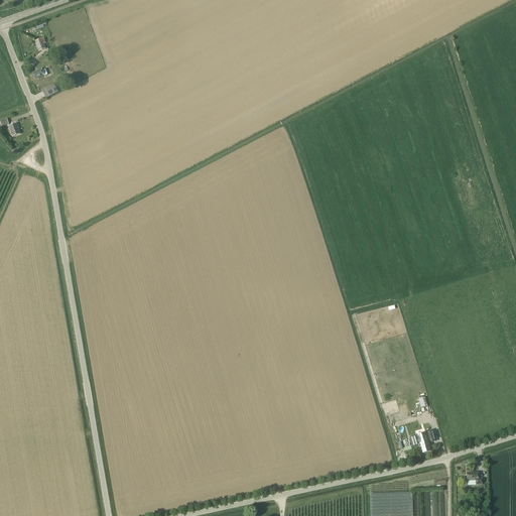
[(38,51),(45,48),(43,43),(45,43),(43,39),(35,42),(38,51)]
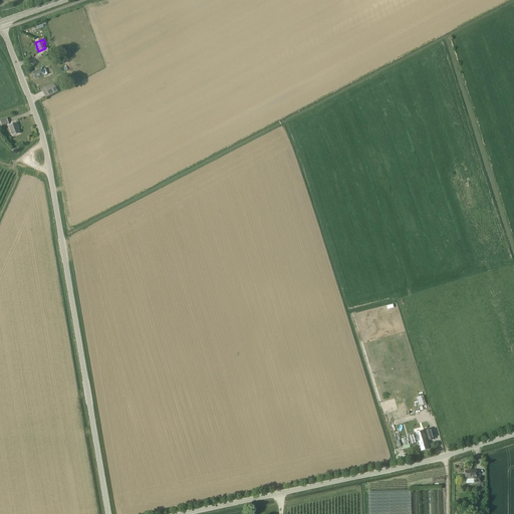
[(41,69),(32,73),(35,78),(43,75),(44,76),(48,74),(45,68),(41,70),(41,69)]
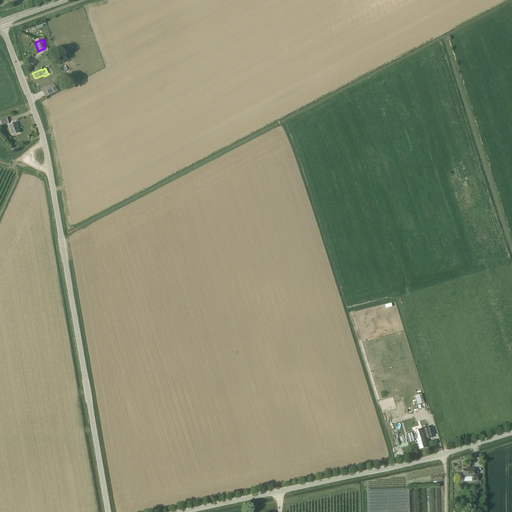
[(53,83),(41,89),(46,98),(58,91),(53,83)]
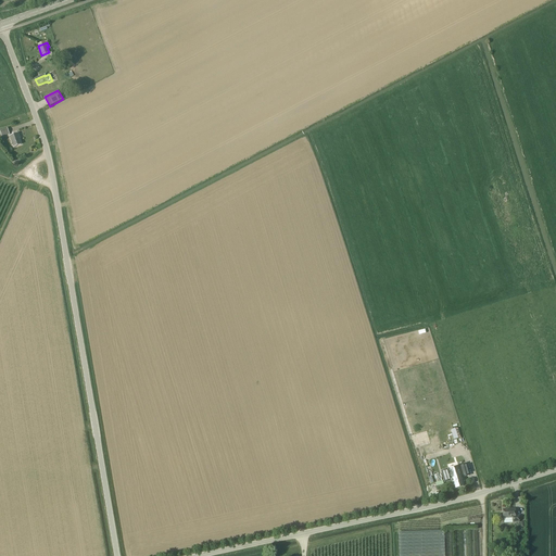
[(8,128),(0,130),(2,137),(10,135),(8,128)]
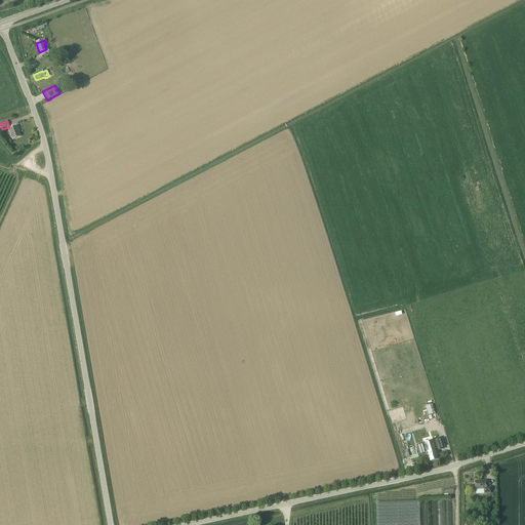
[(9,129),(13,139),(21,136),(17,129),(18,129),(17,126),(9,129)]
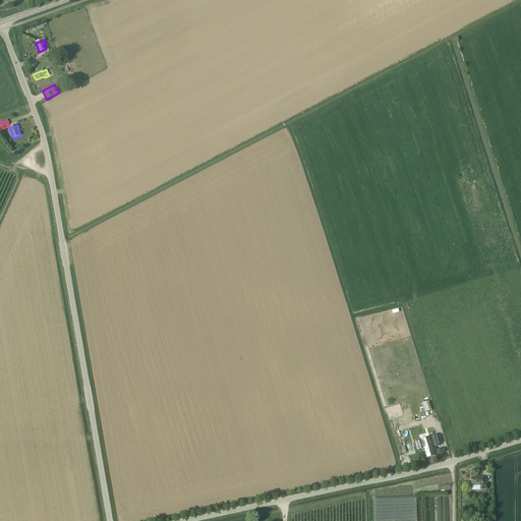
[(423,451),(425,458),(436,455),(433,448),(441,446),(438,435),(437,436),(430,437),(430,438),(422,440),(420,441),(420,440),(413,442),(416,453),(423,451)]
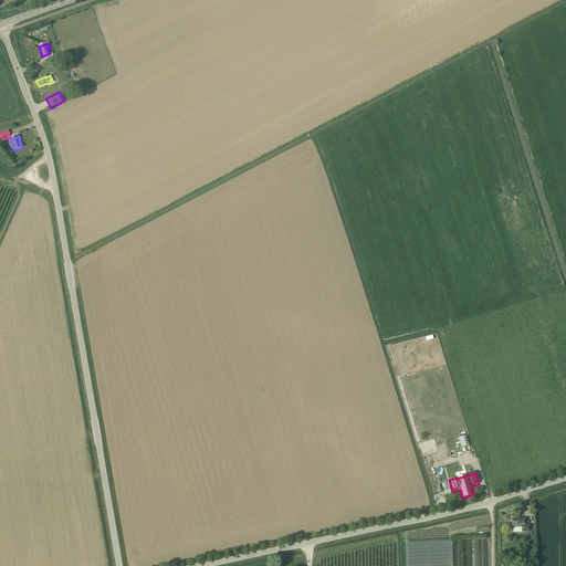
[(512,519),(513,527),(522,527),(522,532),(528,532),(528,525),(524,525),(524,519),(512,519)]
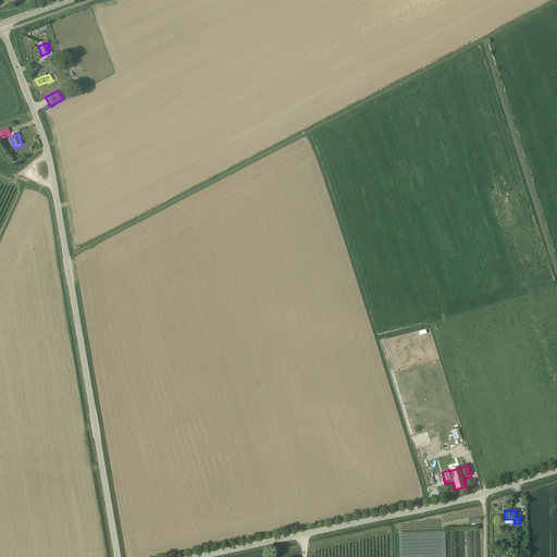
[(399,533),(399,556),(445,556),(445,531),(399,533)]
